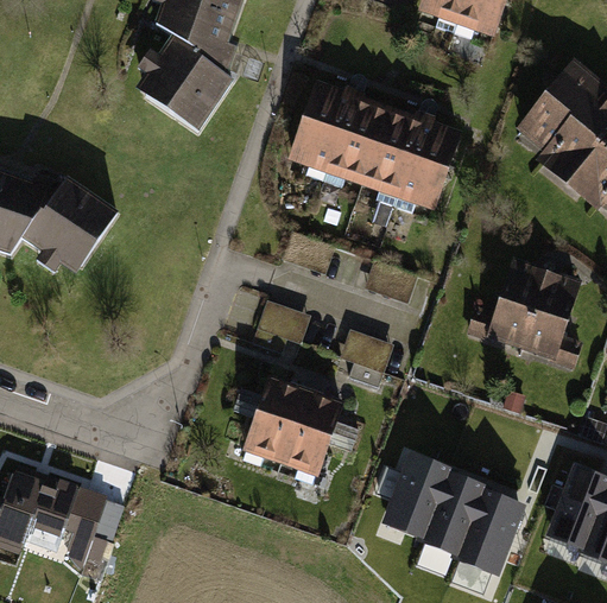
[(175,0),(174,5),(164,1),(157,21),(174,33),(159,54),(168,61),(146,93),(198,128),(233,77),(227,74),(236,45),(228,42),(241,0),(175,0)]
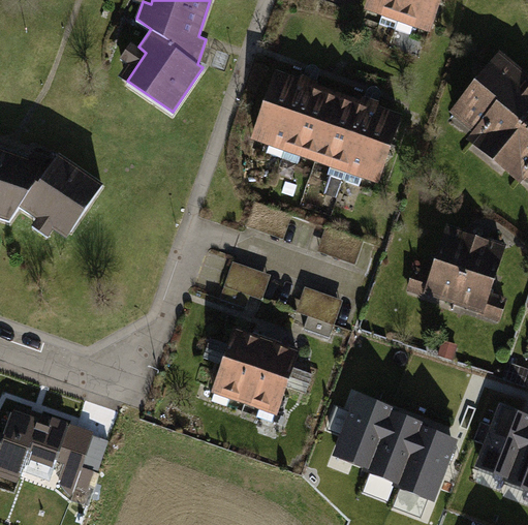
[(370,0),(368,5),(428,28),(438,0),(370,0)]
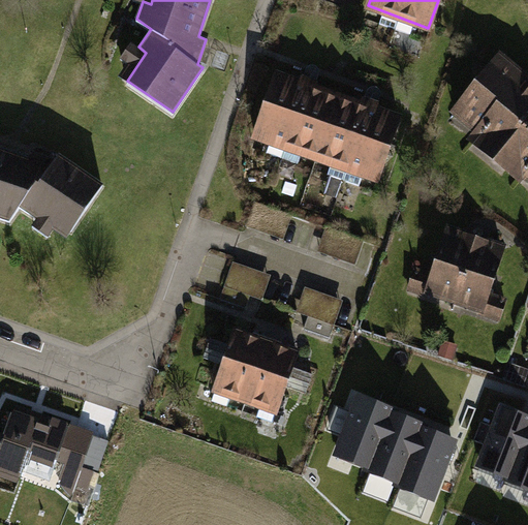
[(527,74),(502,54),(448,117),(527,183),(527,74)]
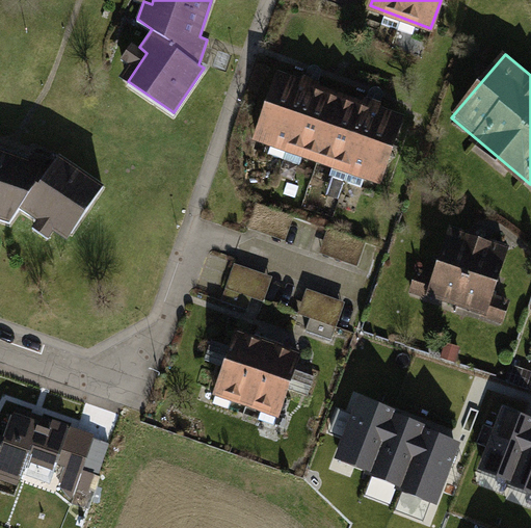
[(279,72),(258,134),(381,177),(402,114),(372,104),(310,82),(279,72)]
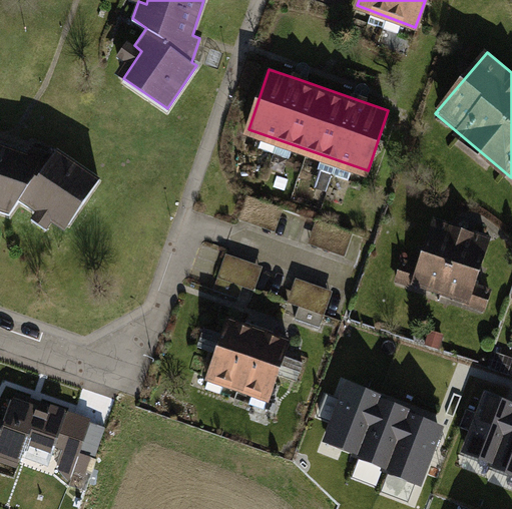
[(0,208),(9,212),(19,198),(36,210),(41,203),(68,221),(99,177),(56,148),(53,153),(28,145),(26,151),(0,142),(0,208)]
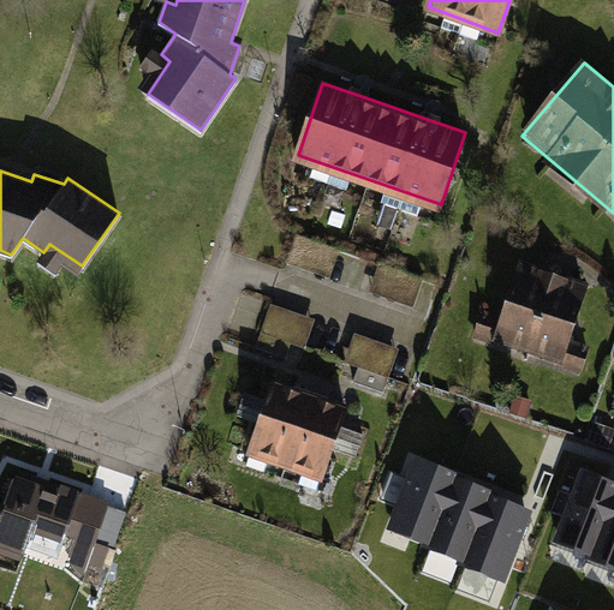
[(500,312),(490,339),(562,363),(572,336),(590,280),(518,256),(500,312)]
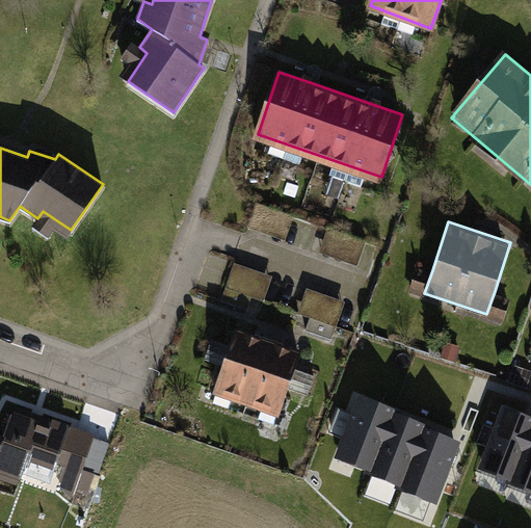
[(364,239),(327,226),(319,247),(354,262),(364,239)]
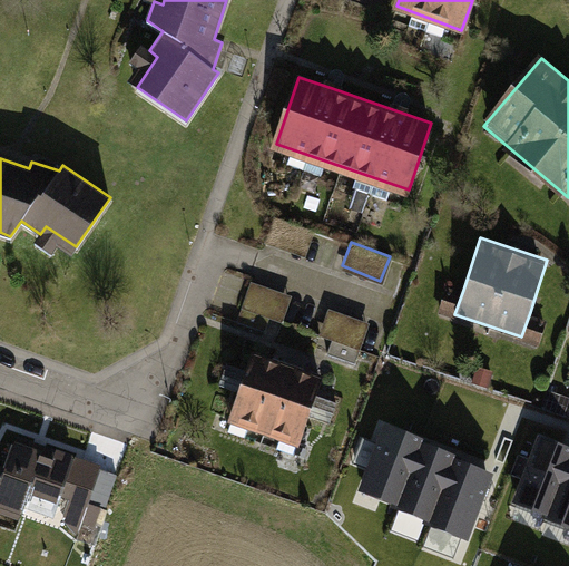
[(290,293),(249,280),(237,319),(263,327),(266,314),(281,319),(290,293)]
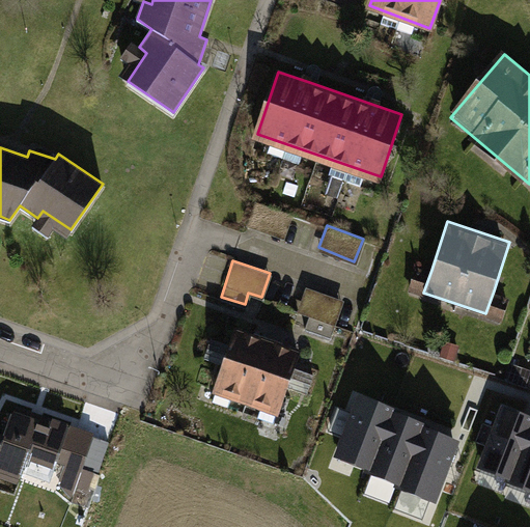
[(423,293),(431,270),(416,265),(408,287),(423,293)]
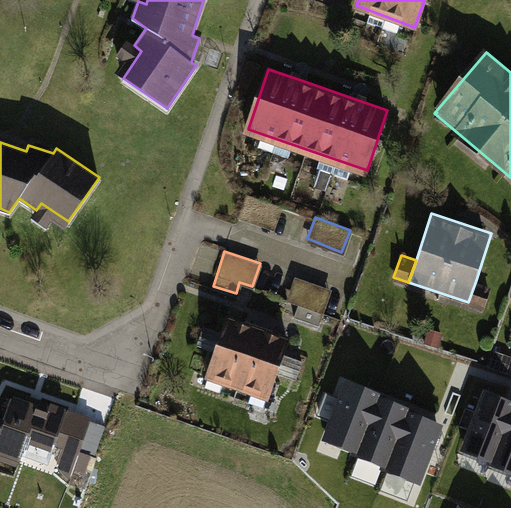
[(330,288),(295,276),(287,298),(298,302),(294,314),(318,322),(330,288)]
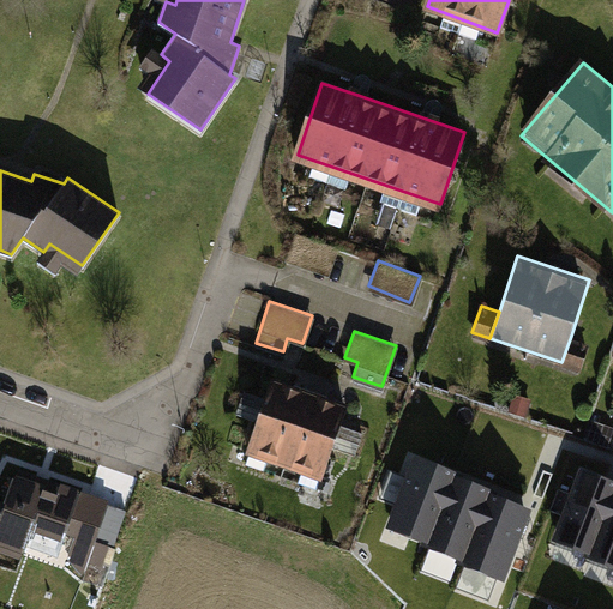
[(589,343),(571,336),(562,362),(580,368),(589,343)]
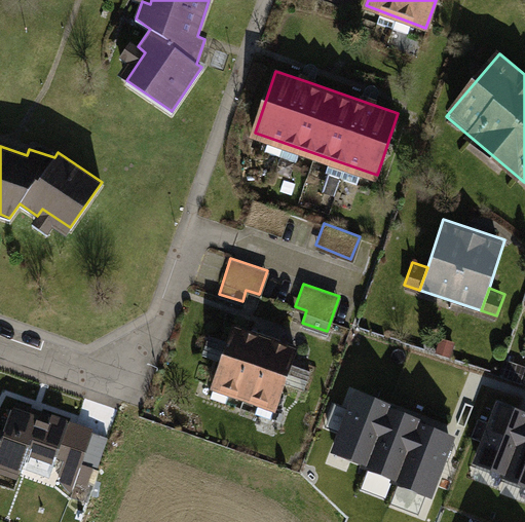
[(233,329),(213,386),(272,408),(293,350),(233,329)]
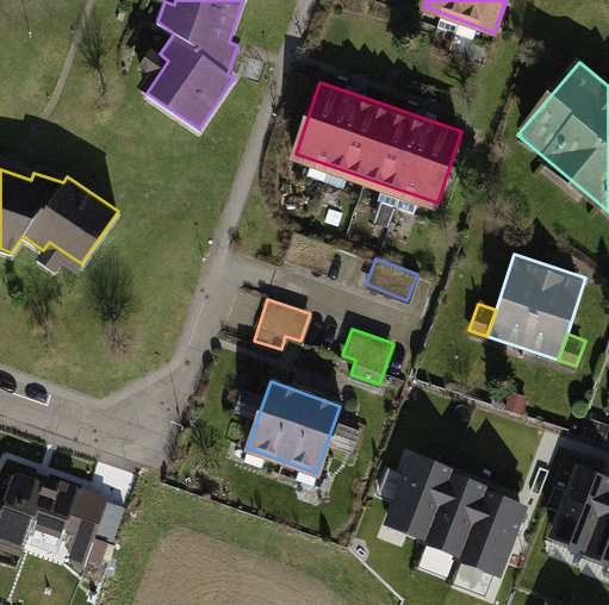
[(526,394),(510,390),(504,405),(521,411),(526,394)]
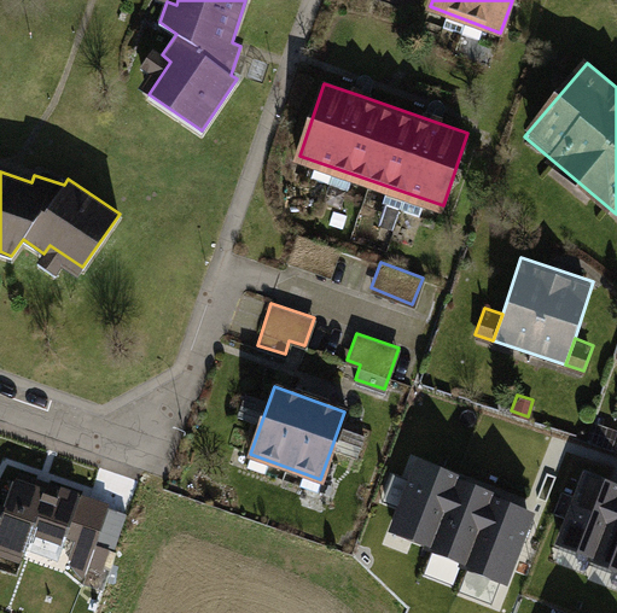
[(389,531),(425,544),(424,549),(458,562),(455,567),(507,587),(536,511),(493,495),(494,491),(459,478),(460,474),(418,457),(389,531)]
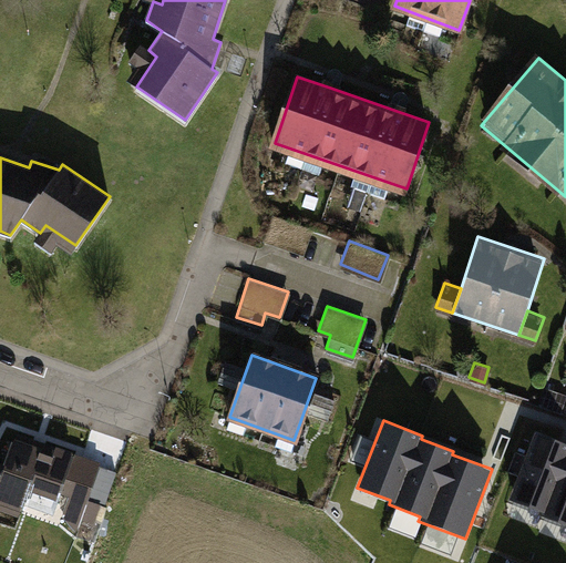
[(534,433),(508,499),(541,511),(538,514),(565,524),(565,446),(558,443),(534,433)]
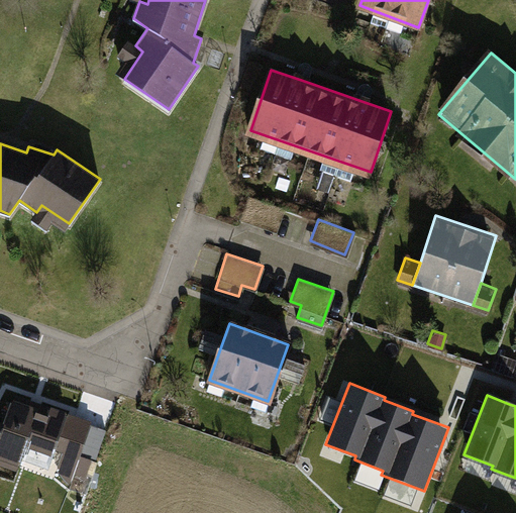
[(49,467),(58,445),(71,411),(52,404),(49,410),(34,404),(14,396),(0,431),(0,474),(13,480),(22,456),(49,467)]
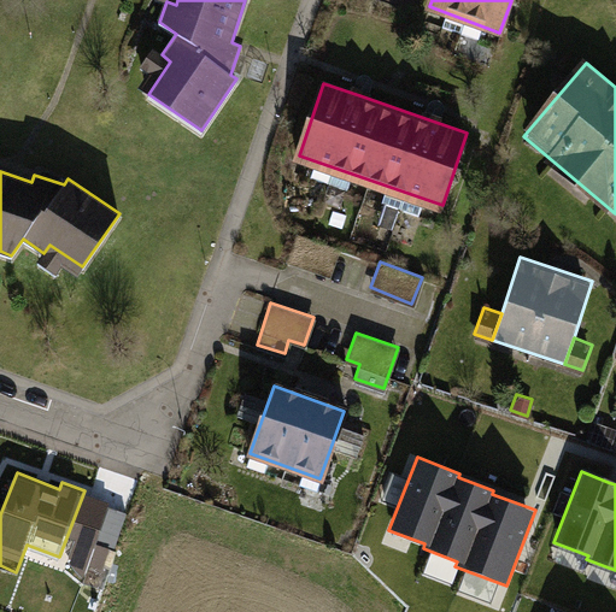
[(111,500),(84,490),(69,531),(76,535),(65,565),(81,580),(109,505),(111,500)]
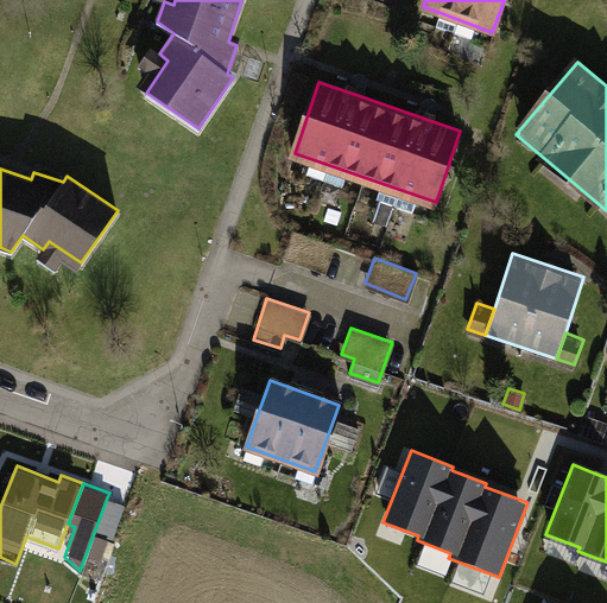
[(125,503),(107,497),(80,571),(101,578),(115,540),(112,539),(125,503)]
